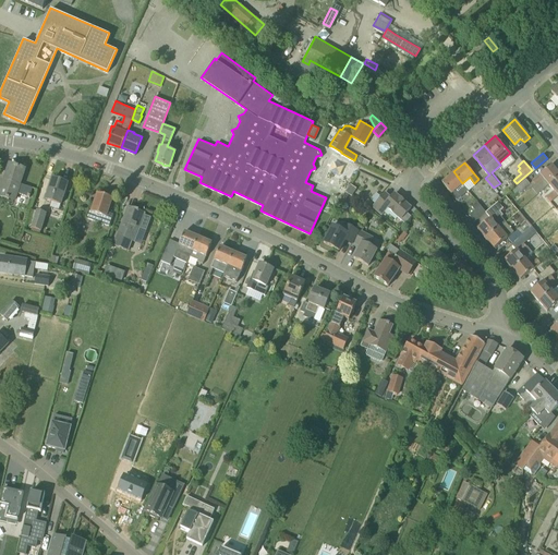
[(557,170),(552,163),(530,181),(531,182),(533,184),(532,185),(538,192),(542,189),(557,175),(557,170)]
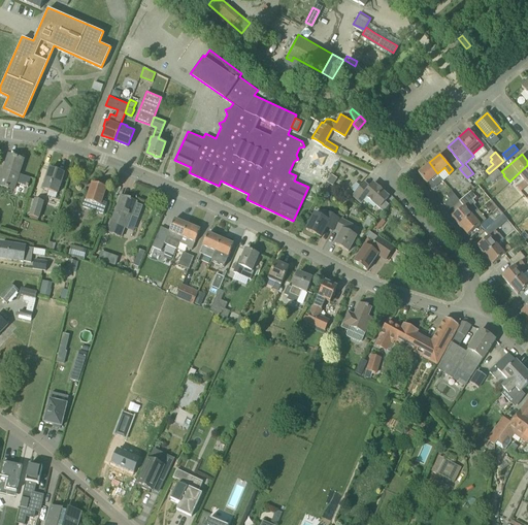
[(13,186),(15,181),(28,185),(31,175),(19,172),(23,158),(14,155),(13,157),(8,155),(3,171),(1,171),(0,173),(0,183),(8,187),(9,185),(13,186)]
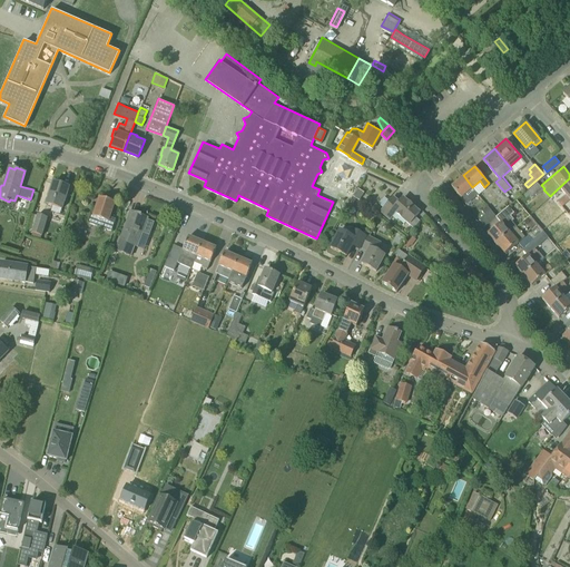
[(465,193),(472,187),(463,175),(451,185),(467,203),(471,198),(465,193)]
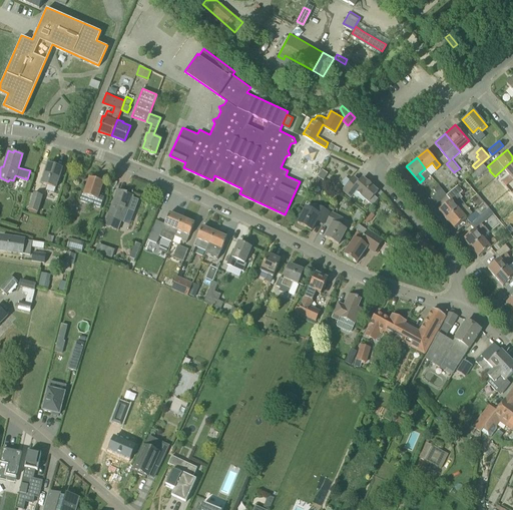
[(512,176),(512,160),(498,173),(503,178),(502,179),(505,183),(512,176)]
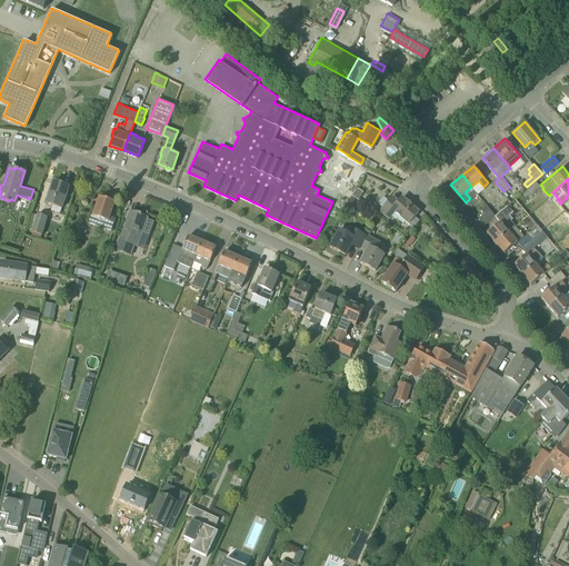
[(59,211),(61,206),(68,189),(60,187),(62,184),(53,180),(47,201),(52,204),(50,209),(59,211)]
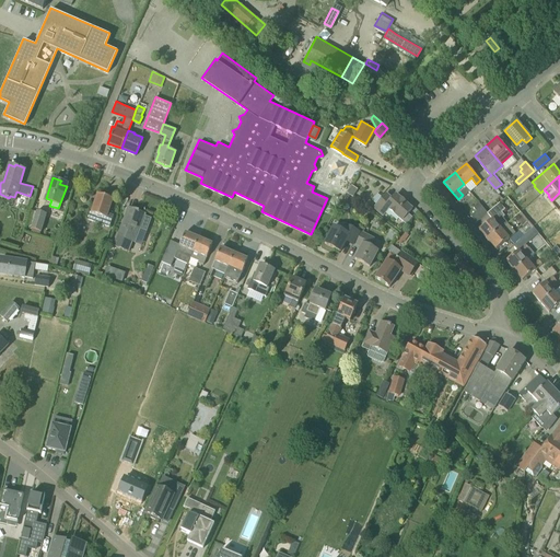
[(532,184),(533,183),(532,182),(528,177),(516,186),(522,192),(532,184)]
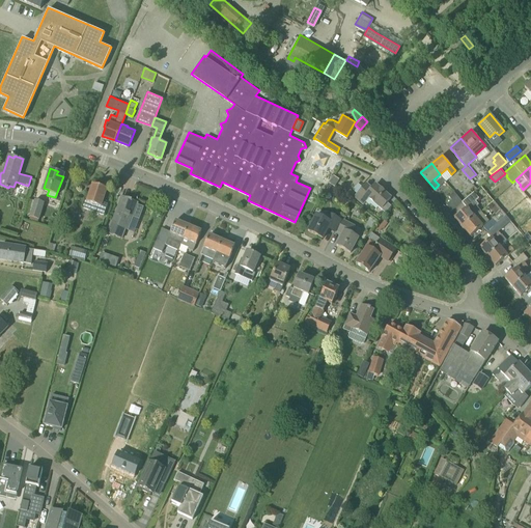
[(92,182),(88,195),(86,195),(83,205),(104,213),(108,202),(102,200),(107,187),(92,182)]
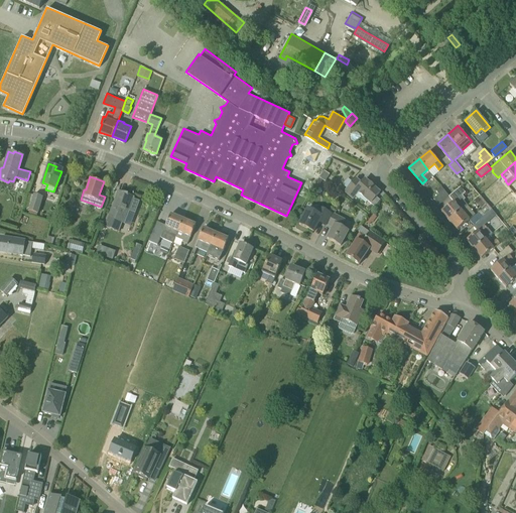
[(358,190),(370,201),(380,190),(365,177),(358,184),(353,179),(344,188),(353,197),(358,190)]
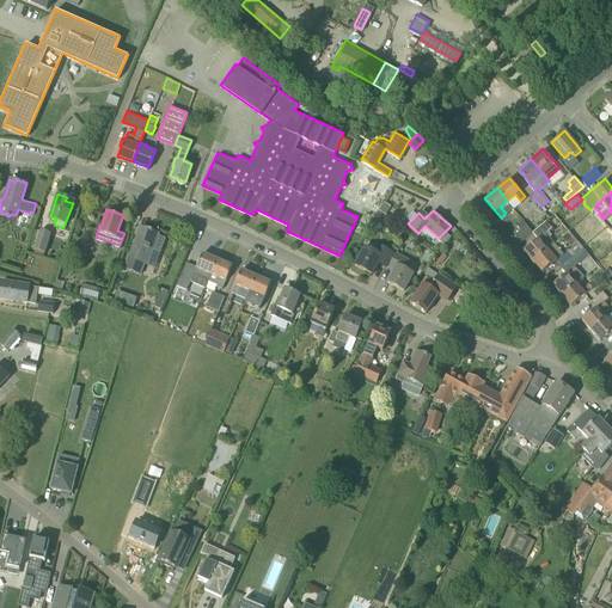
[(532,231),(522,219),(516,225),(520,228),(514,234),(520,241),(532,231)]
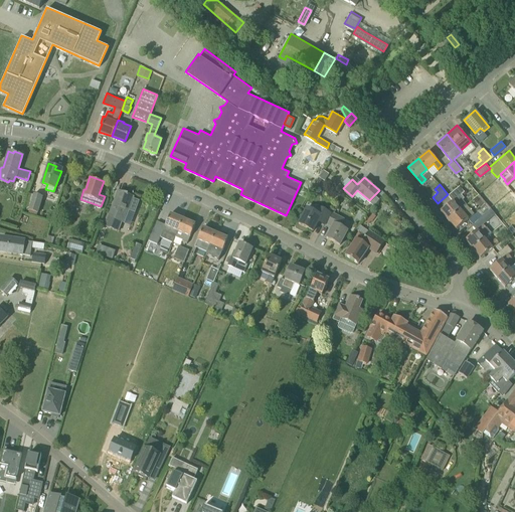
[(448,218),(466,203),(467,203),(462,197),(464,196),(461,192),(464,190),(459,184),(448,194),(453,199),(441,209),(448,218)]
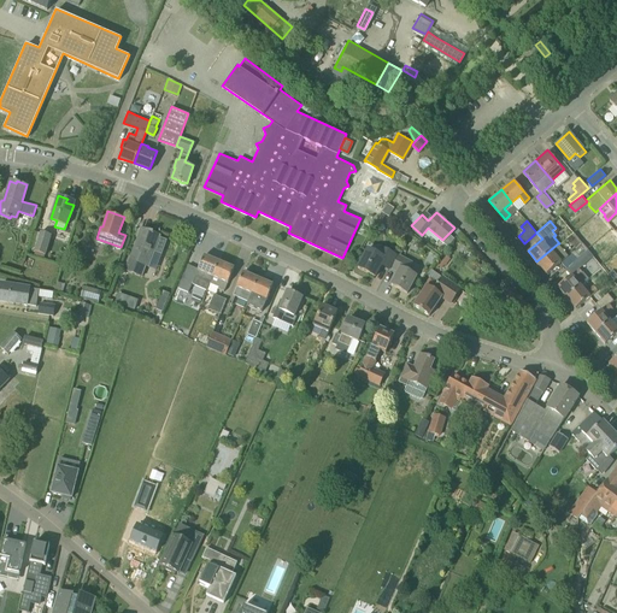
[(607,229),(598,236),(587,246),(588,247),(594,254),(599,251),(616,234),(616,228),(616,230),(612,225),(609,228),(607,229)]
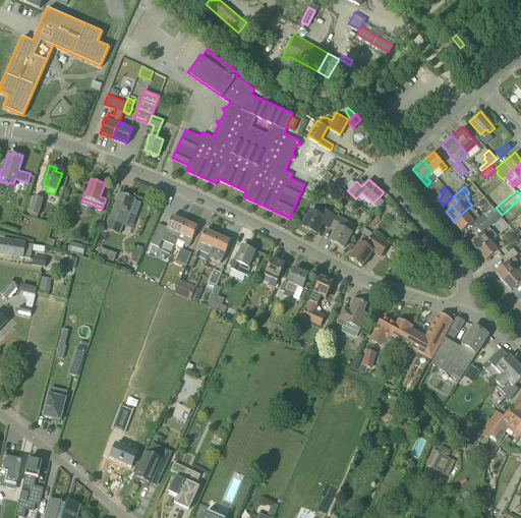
[(123,222),(131,225),(139,202),(133,198),(133,197),(135,198),(135,197),(129,195),(129,194),(126,193),(126,194),(119,191),(106,226),(119,231),(123,222)]
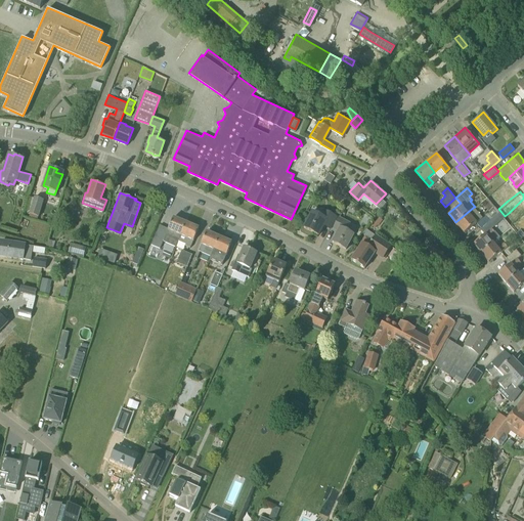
[(44,198),(34,194),(29,212),(38,215),(44,198)]
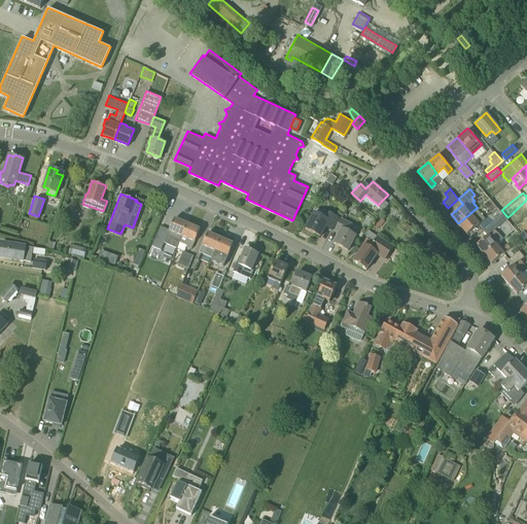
[(495,217),(502,211),(501,210),(490,198),(487,200),(490,204),(488,205),(492,211),(488,214),(492,219),(495,217)]
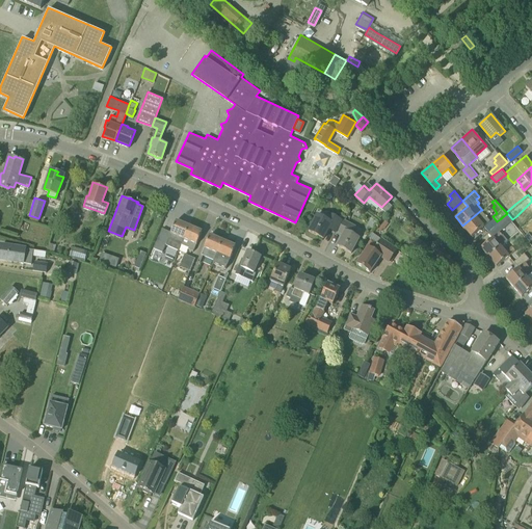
[(489,219),(481,210),(462,226),(471,235),(489,219)]
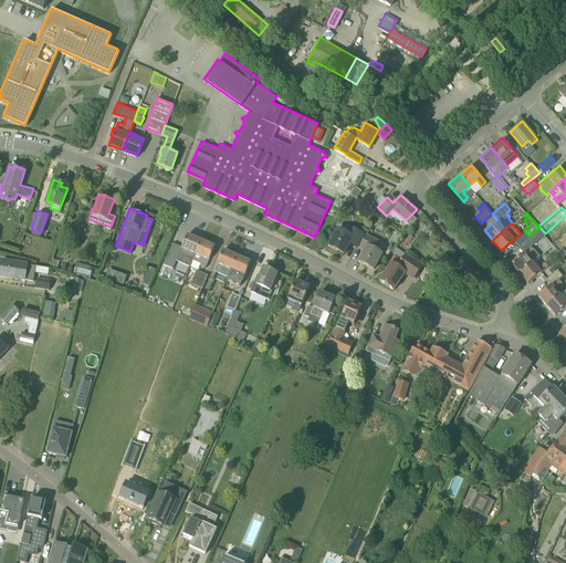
[(344,252),(349,241),(356,244),(363,232),(349,225),(346,231),(337,227),(328,243),(344,252)]
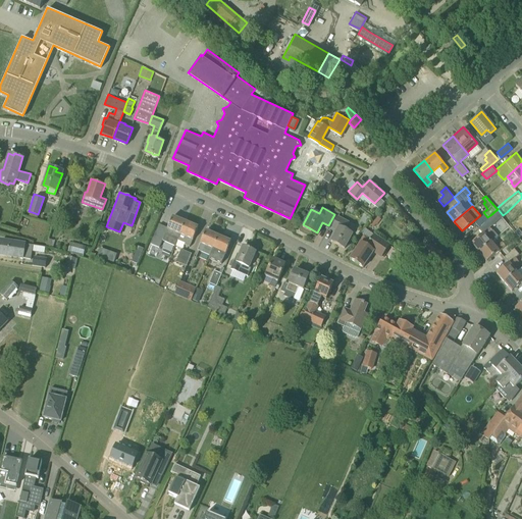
[(376,213),(370,222),(375,225),(381,217),(376,213)]
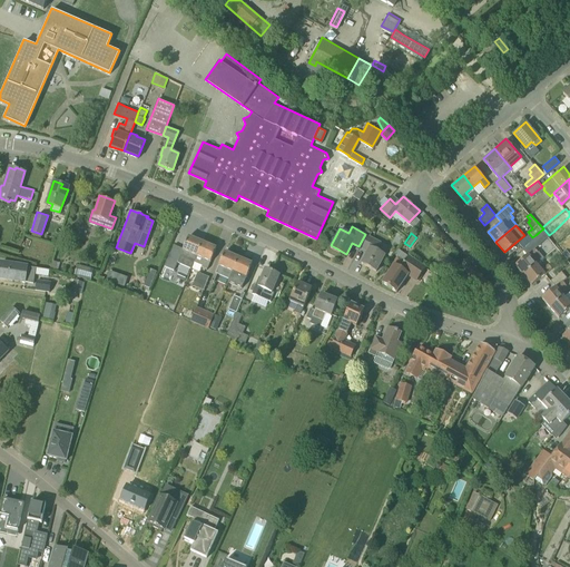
[(188,234),(179,255),(185,257),(193,262),(203,241),(188,234)]
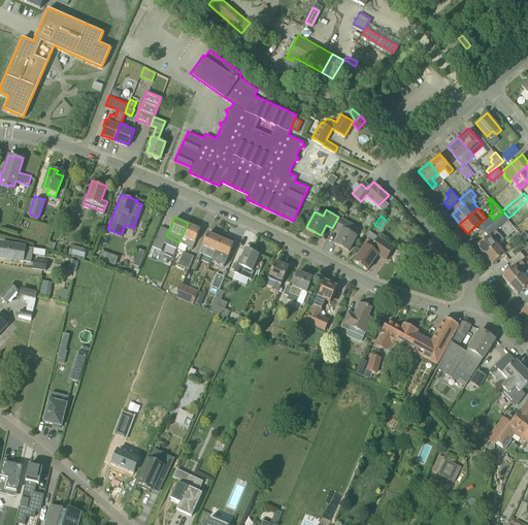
[(349,250),(356,234),(349,231),(353,223),(341,217),(335,228),(340,231),(334,242),(349,250)]
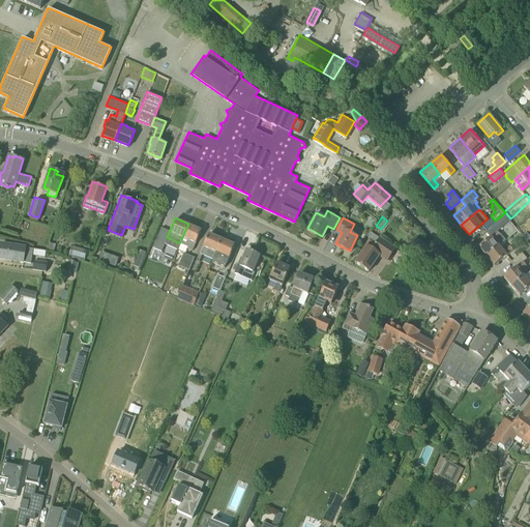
[(495,221),(491,225),(496,231),(497,229),(503,225),(498,218),(495,221)]
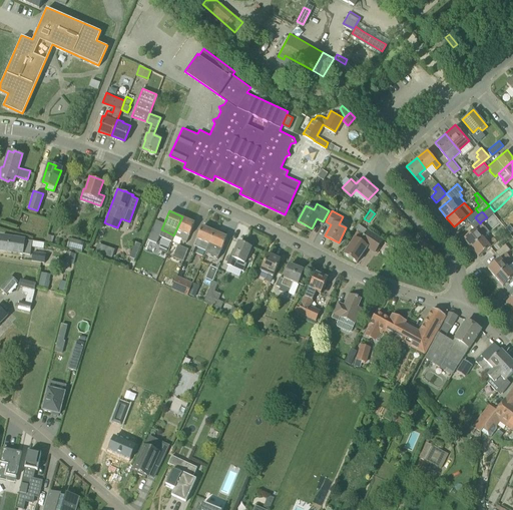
[(173,235),(181,238),(186,240),(194,221),(182,216),(173,235)]
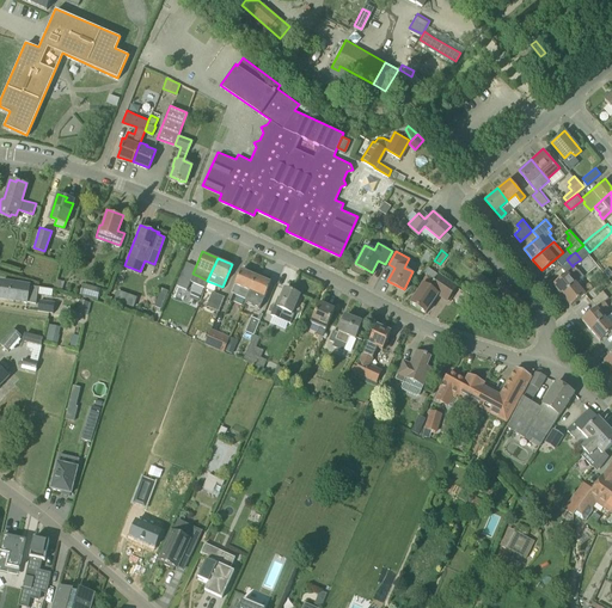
[(577,269),(574,264),(573,266),(552,283),(562,294),(583,275),(577,269)]
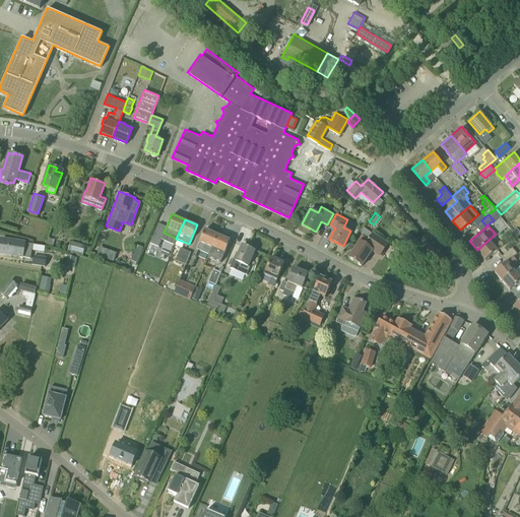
[(209,253),(212,246),(217,233),(204,228),(196,247),(209,253)]
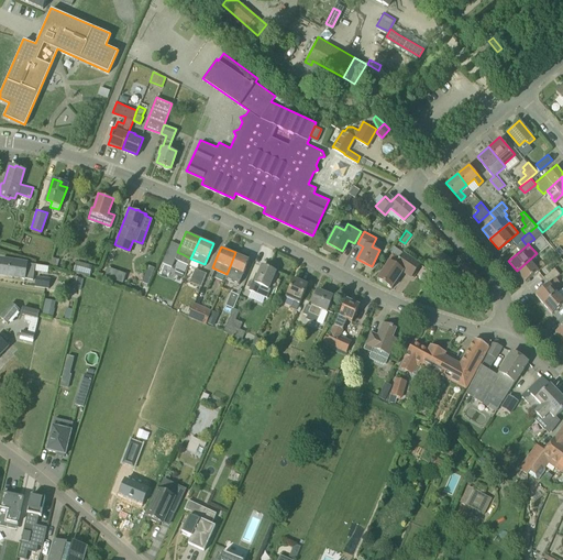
[(544,263),(541,260),(545,256),(540,250),(537,253),(517,271),(525,281),(544,263)]
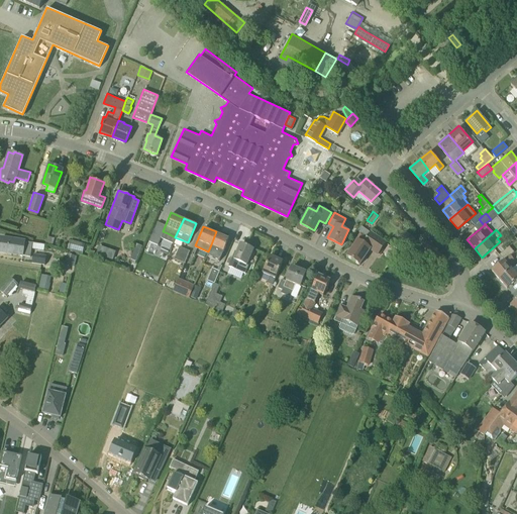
[(386,241),(374,232),(371,230),(368,234),(360,230),(355,238),(356,239),(346,254),(359,264),(371,247),(379,252),(386,241)]
